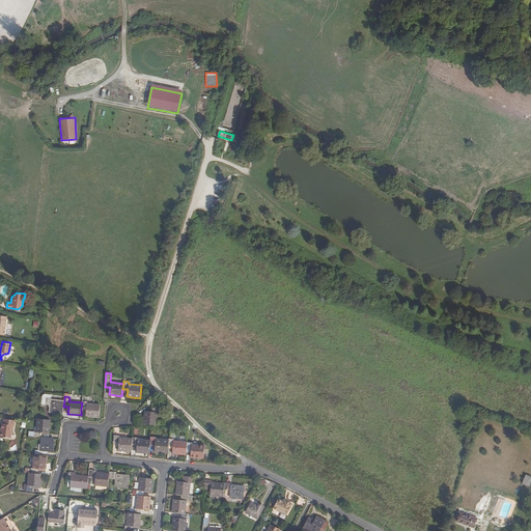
[(49,412),(62,413),(63,407),(64,401),(51,399),(51,398),(47,397),(46,404),(50,404),(49,412)]
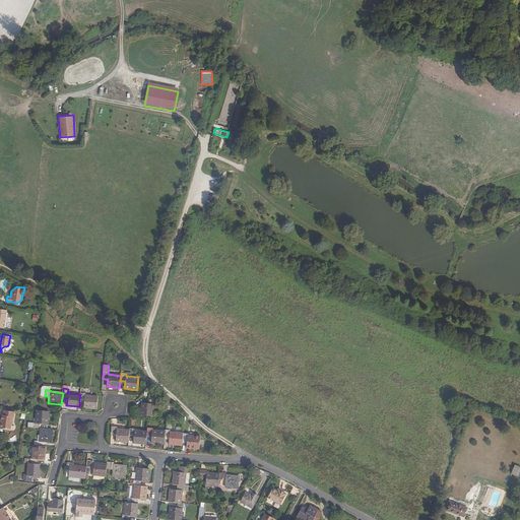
[(80,394),(79,400),(85,401),(84,407),(96,408),(99,397),(85,395),(86,391),(82,390),(82,393),(80,393),(80,394)]
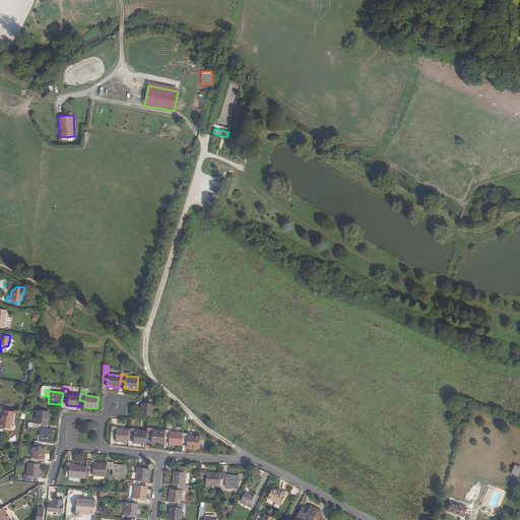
[(154,404),(156,404),(156,399),(149,398),(149,403),(142,402),(141,416),(152,417),(153,408),(154,404)]
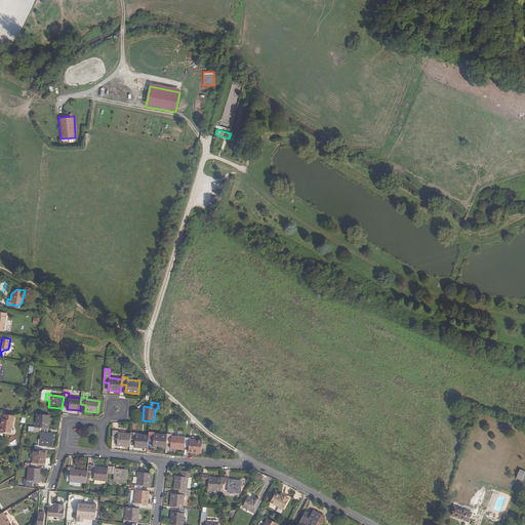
[(13,420),(14,415),(4,413),(3,418),(2,418),(0,429),(0,430),(10,433),(12,420),(13,420)]
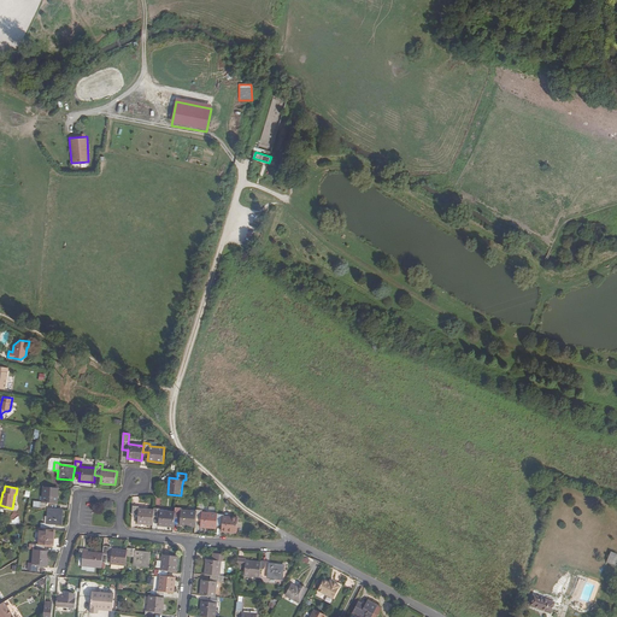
[(34,501),(34,506),(48,509),(48,503),(57,504),(58,488),(45,487),(42,501),(34,501)]
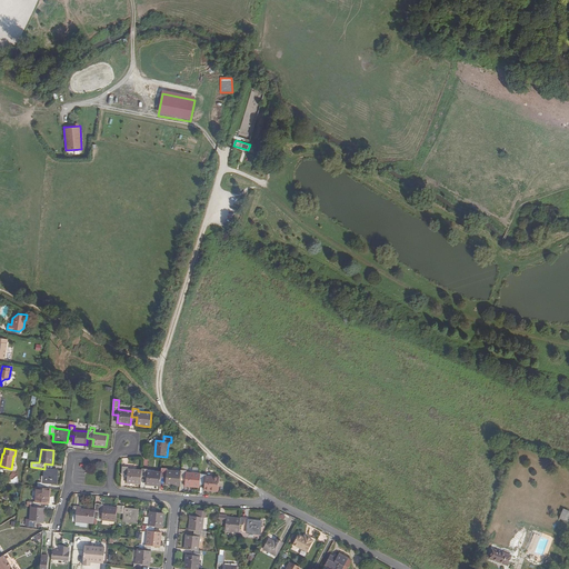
[(141,477),(141,470),(128,469),(128,468),(122,467),(122,475),(128,475),(127,482),(140,483),(141,477)]
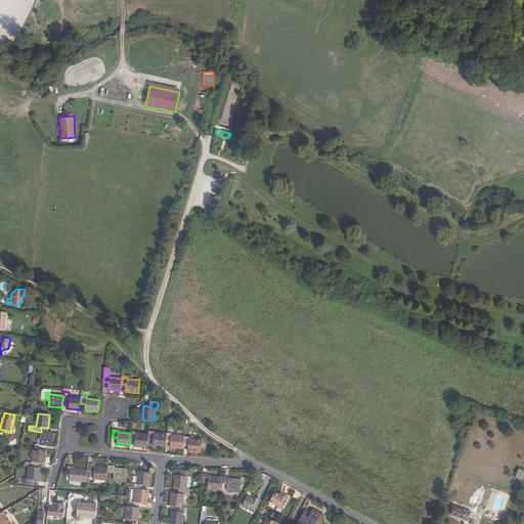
[(166,439),(167,435),(154,433),(154,432),(148,431),(148,435),(148,438),(153,439),(153,445),(165,447),(166,439)]
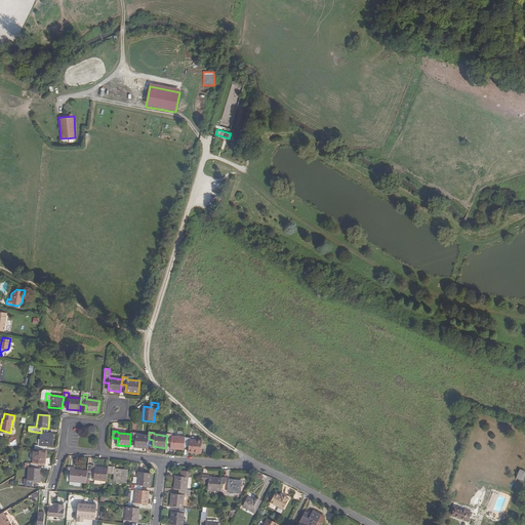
[(52,446),(53,434),(41,433),(40,445),(35,445),(34,450),(45,450),(45,446),(52,446)]
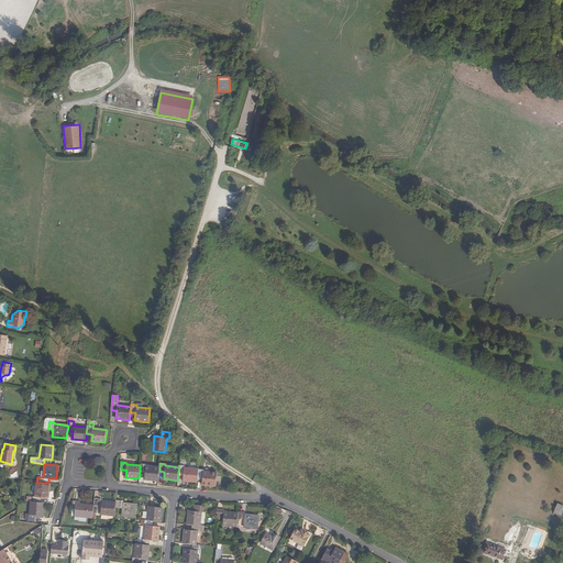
[(159,471),(159,467),(145,466),(146,465),(141,464),(140,465),(140,472),(145,472),(144,479),(158,482),(159,471)]
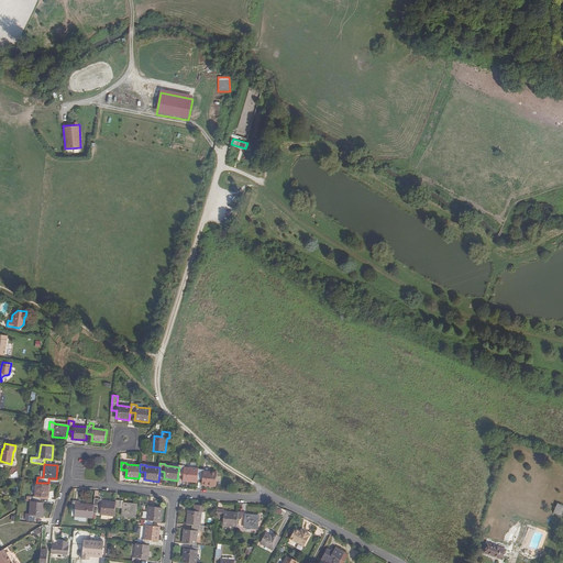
[(198,470),(198,468),(185,467),(185,465),(179,465),(179,467),(178,472),(184,473),(183,481),(197,482),(197,476),(198,470)]
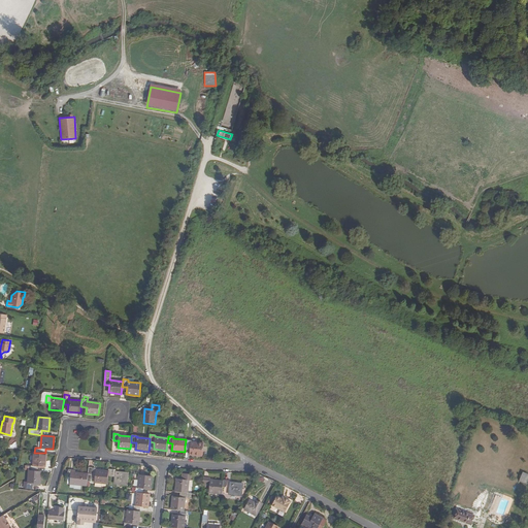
[(186,440),(185,447),(190,448),(190,455),(202,456),(204,443),(191,442),(191,440),(186,440)]
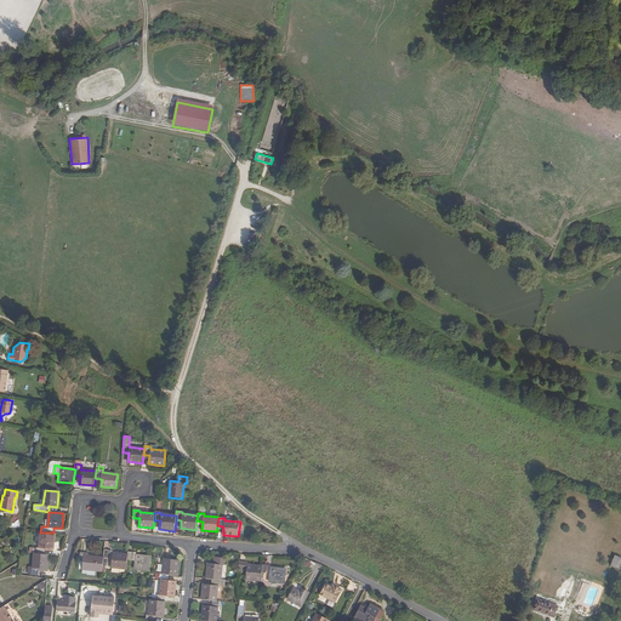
[(34,547),(34,548),(34,553),(45,554),(45,548),(53,550),(55,534),(53,533),(40,533),(39,548),(34,547)]
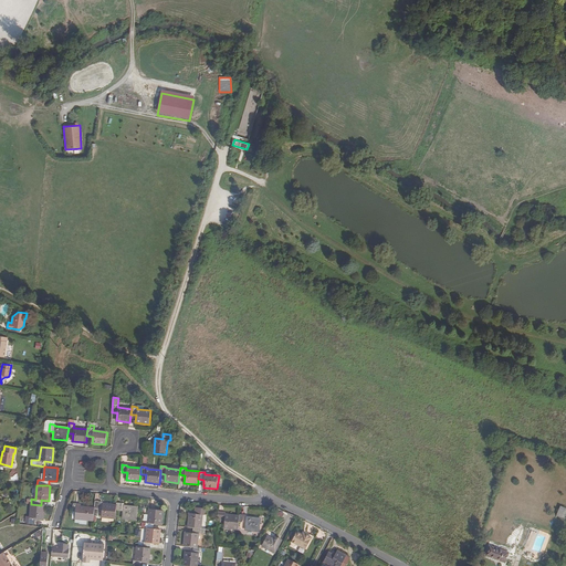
[(116,510),(116,505),(103,504),(103,502),(101,502),(101,509),(102,509),(101,517),(115,519),(116,510)]
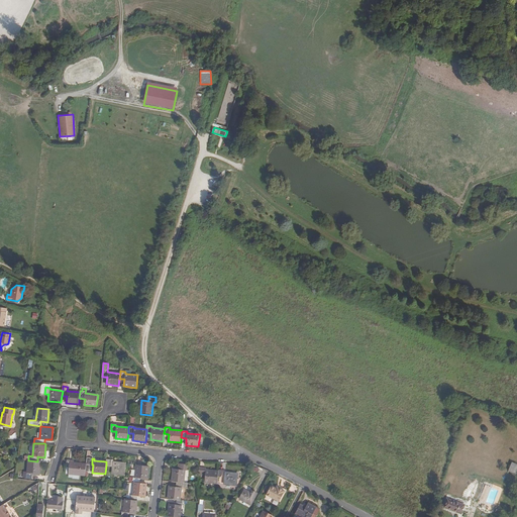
[(86,471),(87,463),(74,462),(74,460),(67,459),(66,467),(70,468),(69,474),(85,476),(86,471)]
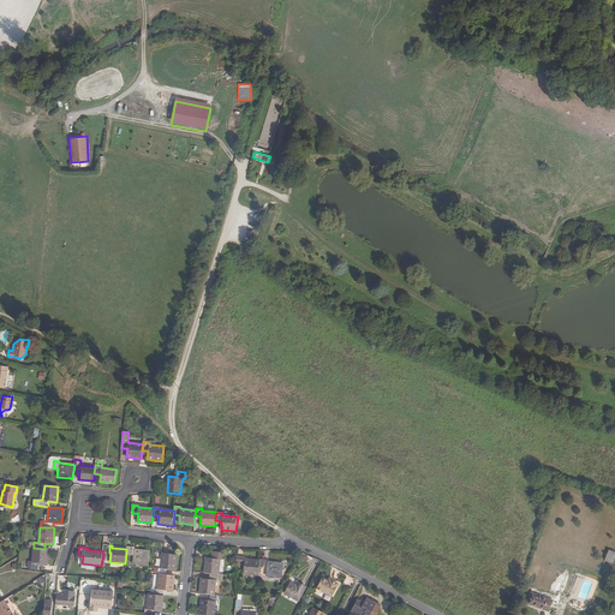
[(149,566),(150,551),(135,549),(135,548),(133,547),(132,555),(135,555),(133,563),(149,566)]
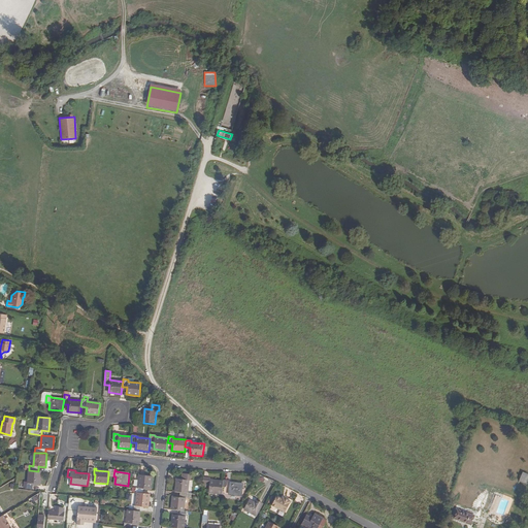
[(40,485),(41,471),(38,471),(29,470),(28,482),(24,482),(24,488),(33,489),(33,484),(40,485)]
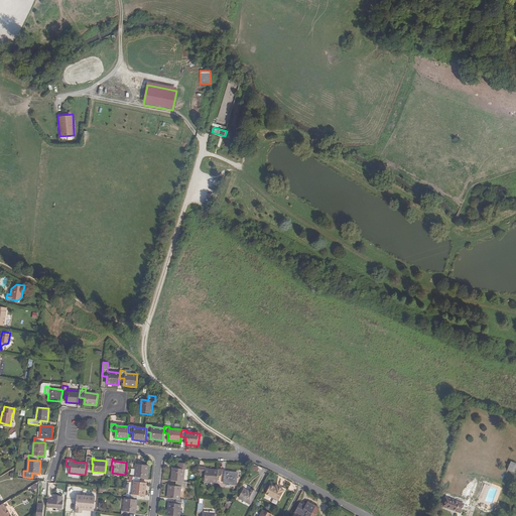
[(172,468),(171,481),(176,481),(183,482),(184,470),(185,470),(186,465),(180,464),(179,469),(172,468)]
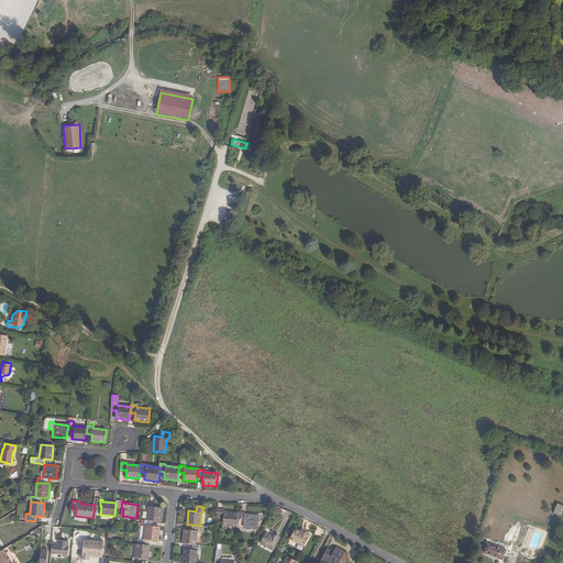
[(146,526),(153,527),(153,521),(161,521),(162,508),(148,507),(147,520),(145,520),(144,526),(146,526)]
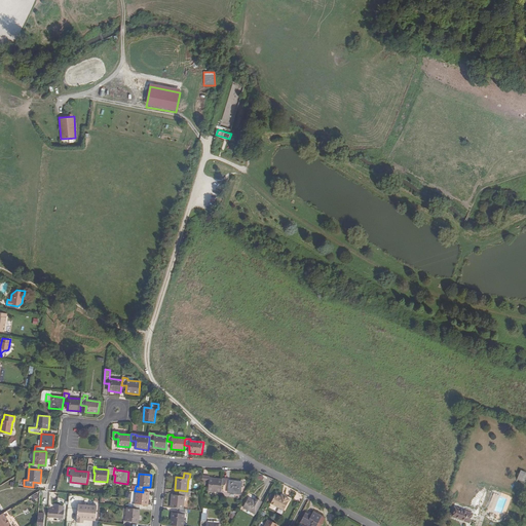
[(208,491),(221,492),(221,491),(222,480),(210,479),(210,477),(208,477),(208,484),(209,484),(208,491)]
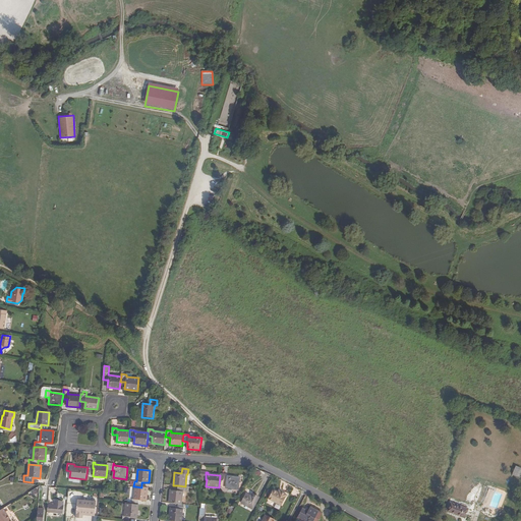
[(227,474),(226,474),(225,481),(223,481),(224,474),(221,473),(220,475),(219,486),(226,487),(239,489),(240,477),(227,476),(227,474)]
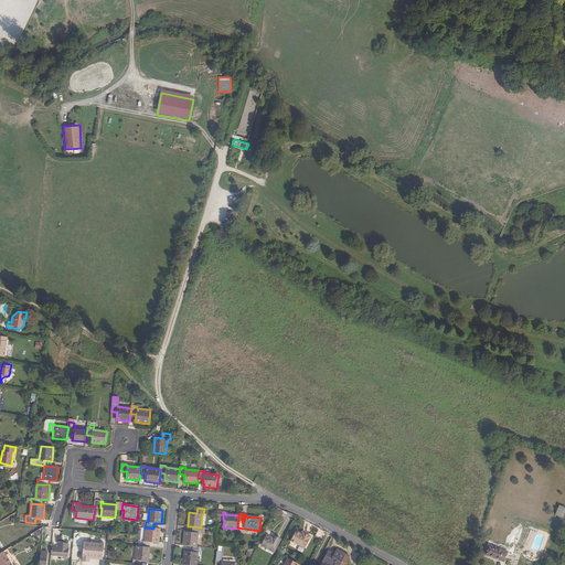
[(205,529),(201,528),(193,526),(192,532),(184,532),(183,545),(193,546),(196,546),(199,533),(200,533),(204,534),(205,529)]
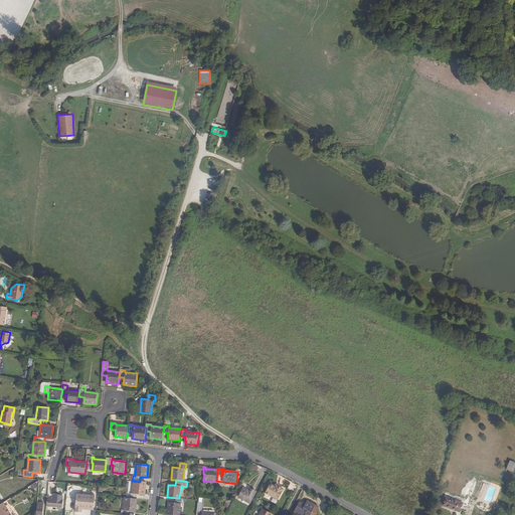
[(140,482),(134,481),(133,493),(131,493),(131,498),(137,499),(138,499),(138,496),(138,494),(141,494),(145,495),(147,482),(140,482)]
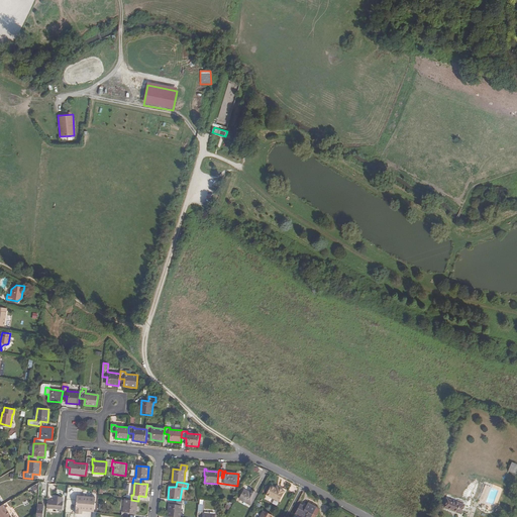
[(276,489),(271,486),(267,495),(279,502),(285,491),(280,489),(279,490),(276,489)]
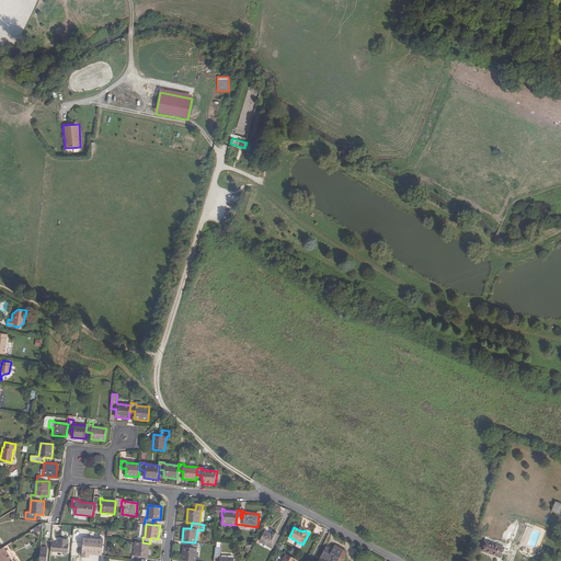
[(273,549),(279,536),(271,531),(270,534),(265,531),(260,541),(273,549)]
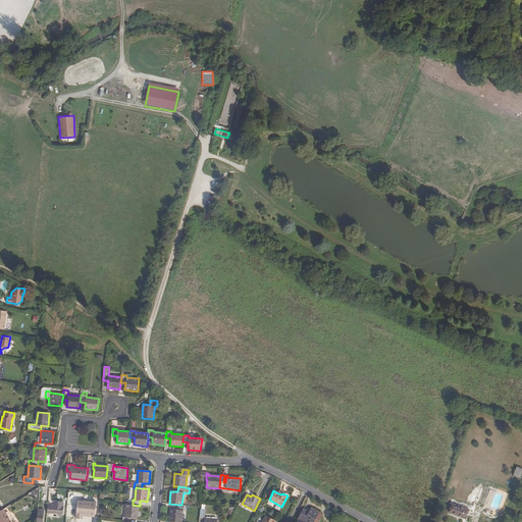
[(94,517),(96,502),(77,500),(77,505),(76,518),(83,519),(83,516),(94,517)]
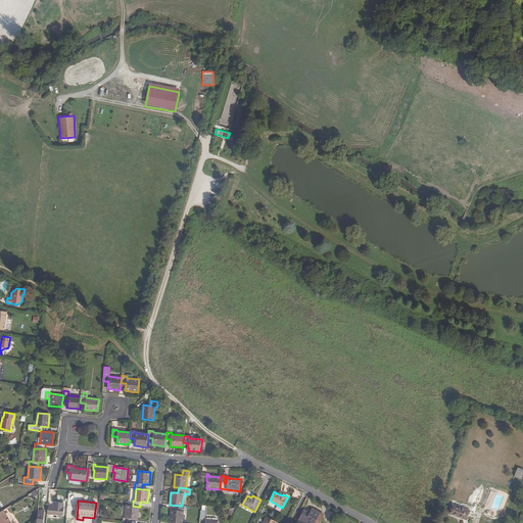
[(55,503),(55,505),(54,507),(52,507),(48,506),(47,514),(63,515),(64,503),(55,503)]
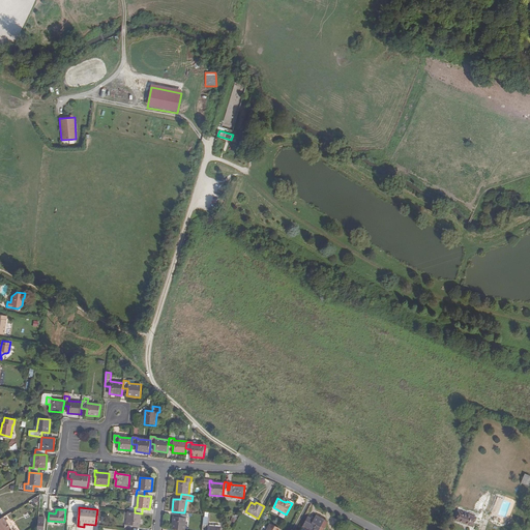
[(459,520),(477,526),(479,518),(462,511),(459,520)]
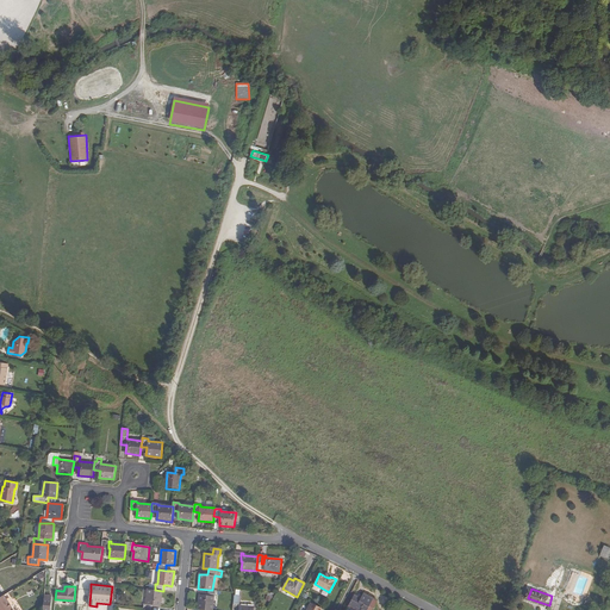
[(144,609),(151,609),(153,604),(161,605),(162,591),(155,590),(148,590),(145,604),(144,604),(143,609),(144,609)]
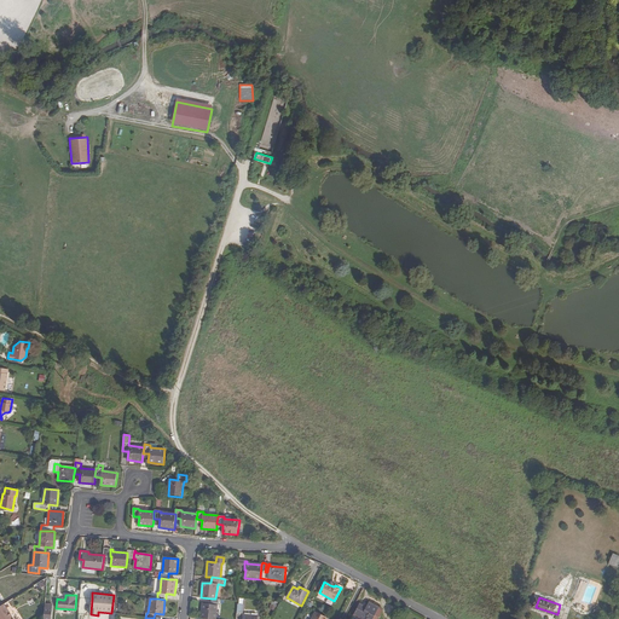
[(219,606),(220,600),(215,599),(212,599),(210,605),(202,603),(201,618),(204,618),(215,618),(217,605),(219,606)]
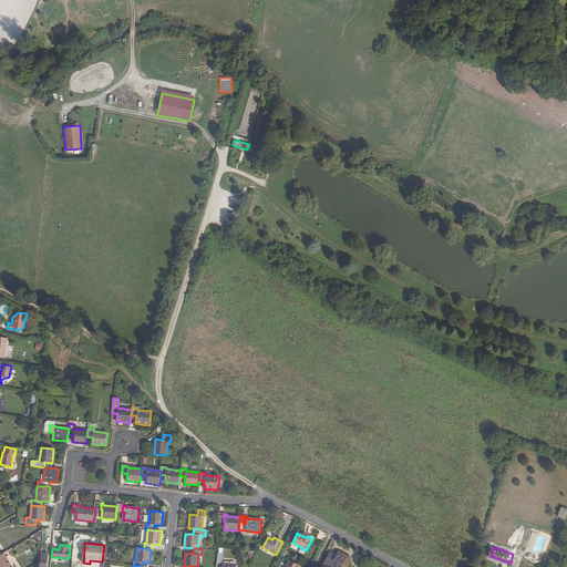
[(0,566),(12,566),(4,552),(0,554),(0,566)]
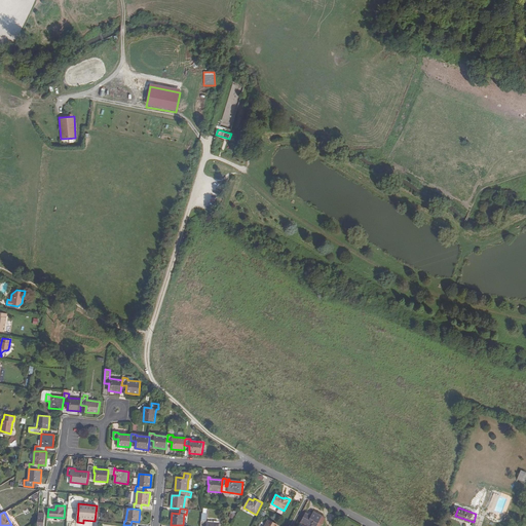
[(321,525),(326,518),(313,512),(310,516),(305,514),(300,522),(306,525),(321,525)]
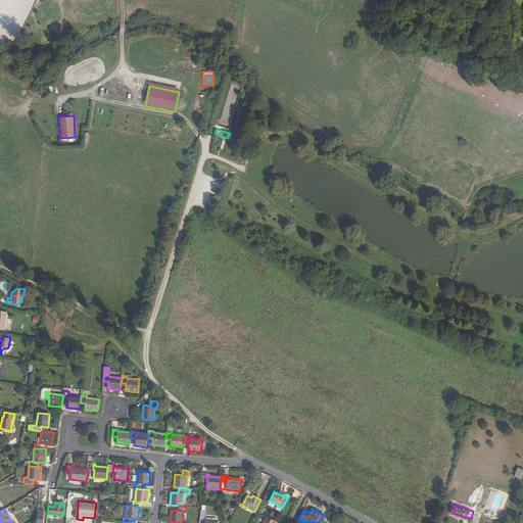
[(39,510),(38,522),(46,522),(47,510),(39,510)]
